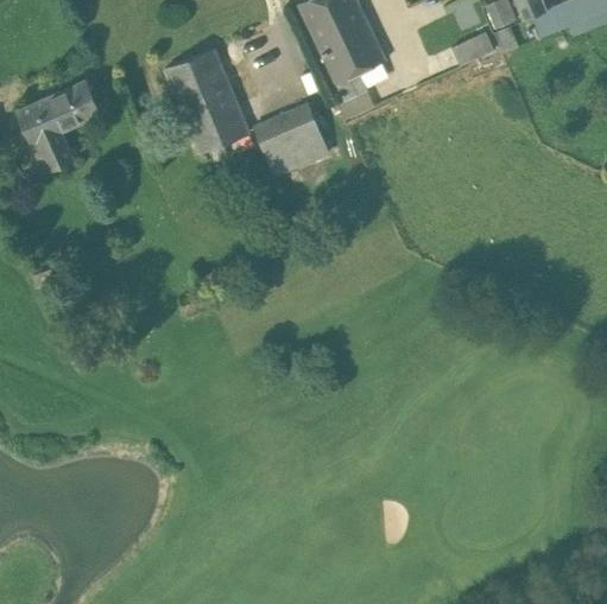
[(354,0),(310,0),(297,7),(334,86),(358,75),(385,62),(354,0)]
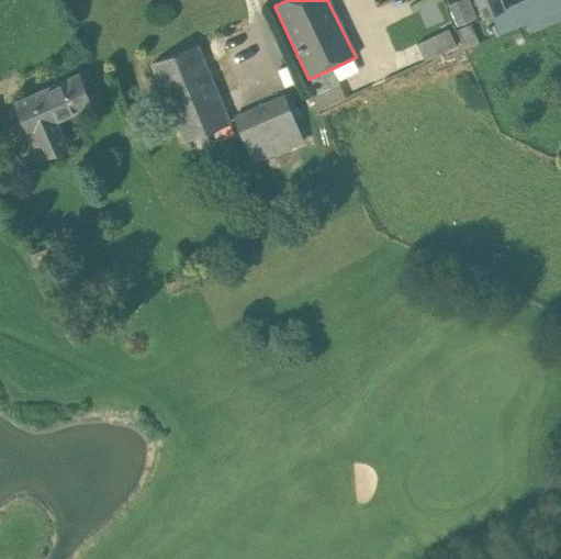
[(469,0),(460,0),(446,6),(456,28),(478,19),(469,0)]
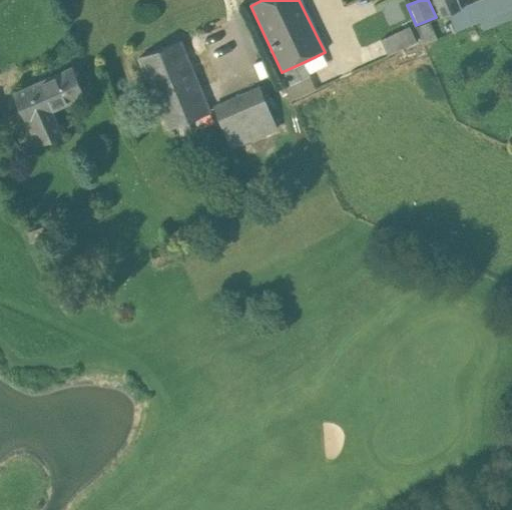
[(432,0),(441,19),(448,17),(454,33),(479,23),(472,5),(463,9),(460,12),(455,0),(432,0)]
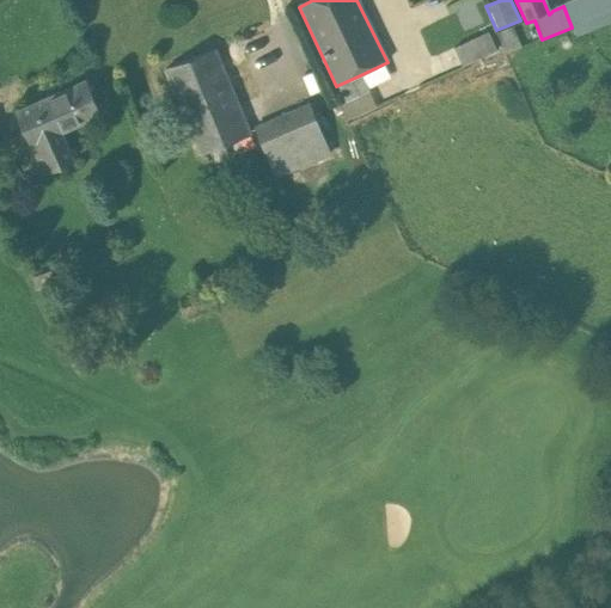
[(610,0),(578,0),(563,6),(572,28),(609,13),(610,12),(610,0)]
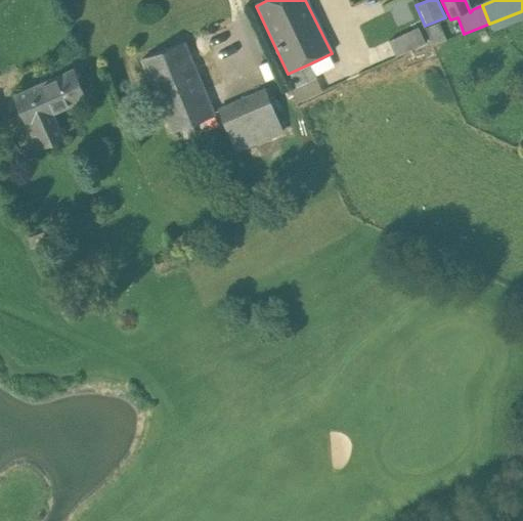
[(522,15),(521,11),(489,24),(492,32),(522,19),(522,15)]
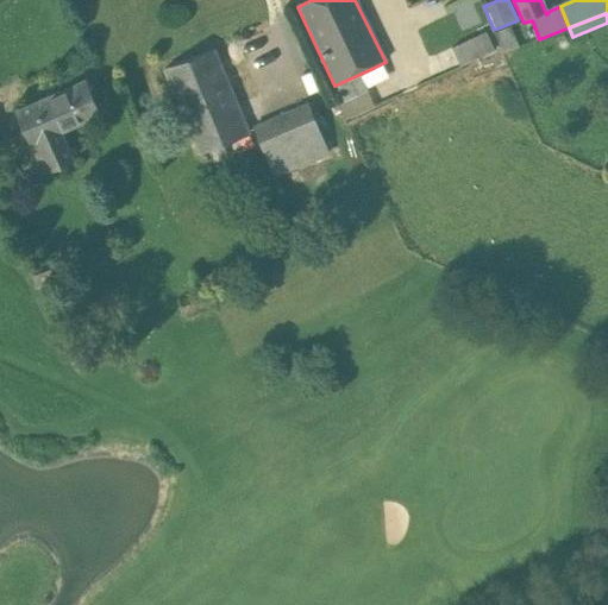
[(513,25),(496,32),(506,52),(521,45),(513,25)]
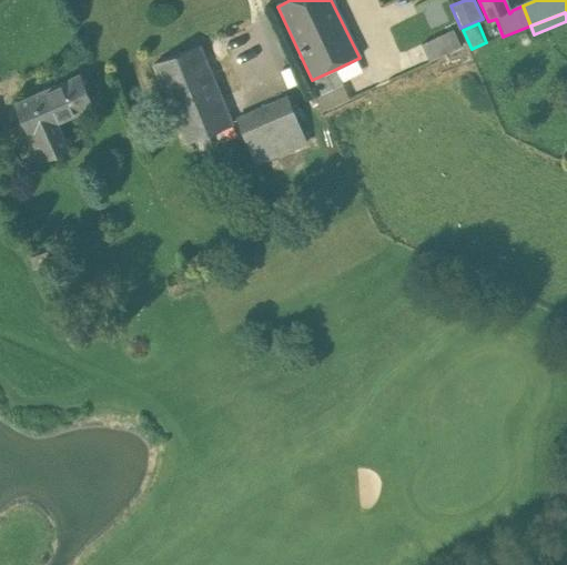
[(453,32),(421,48),(428,63),(461,49),(453,32)]
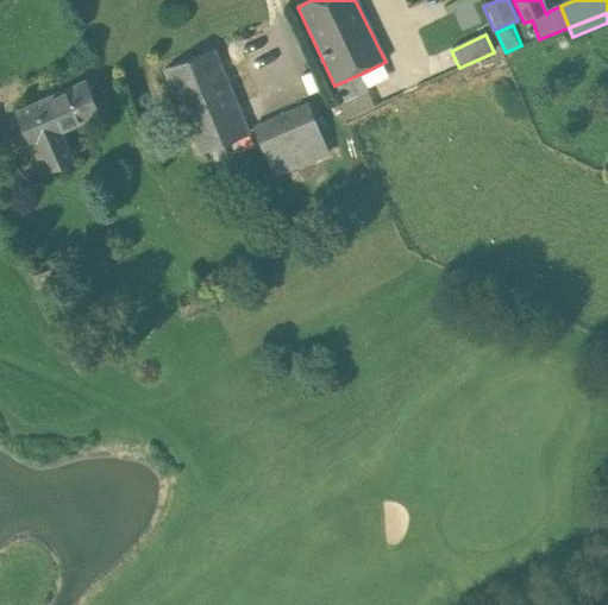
[(213,51),(164,71),(199,155),(249,136),(213,51)]
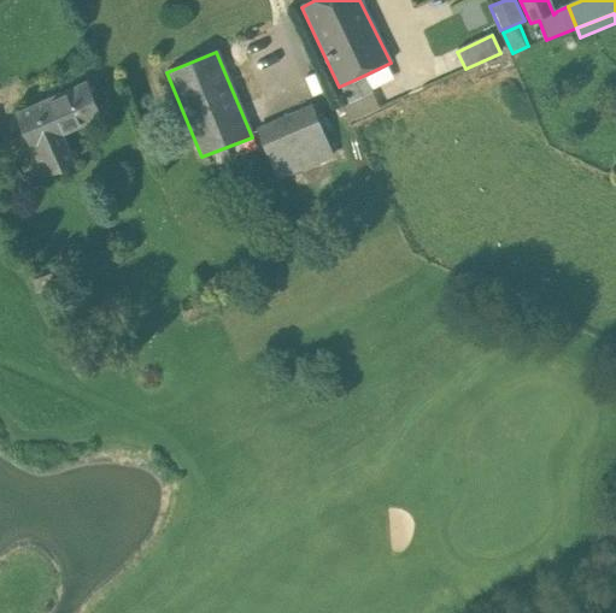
[(363,76),(339,87),(347,105),(371,94),(363,76)]
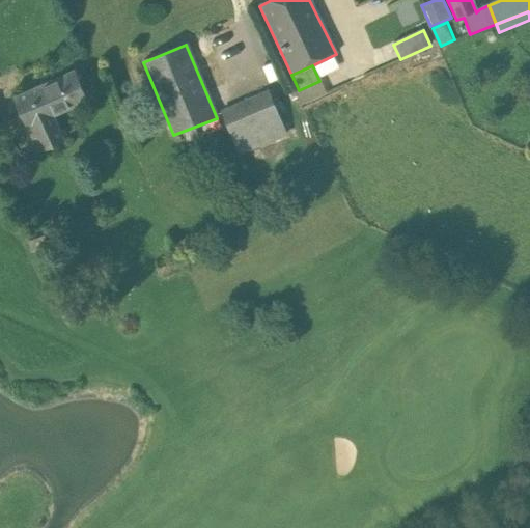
[(73,72),(15,98),(27,128),(16,133),(26,157),(42,149),(62,140),(53,117),(86,102),(73,72)]
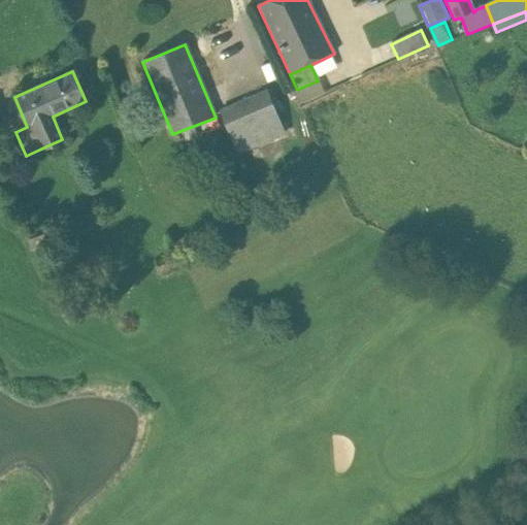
[(267,92),(220,112),(229,136),(246,129),(276,116),(267,92)]
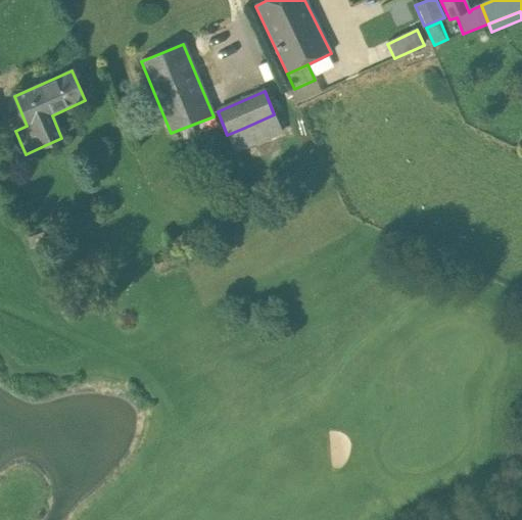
[(244,128),(227,135),(235,153),(252,145),(244,128)]
